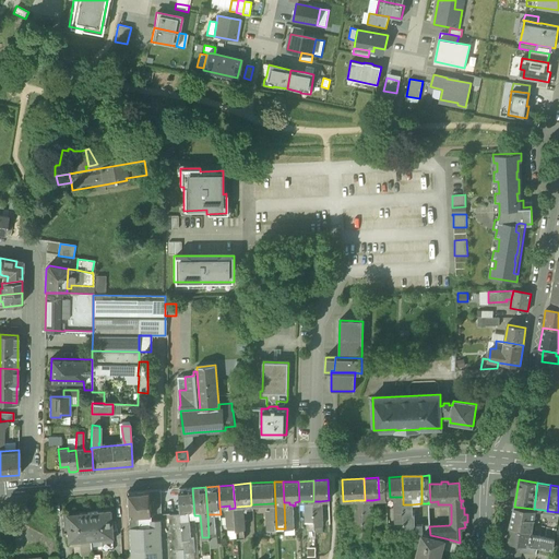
[(189,516),(194,515),(192,488),(179,489),(181,514),(182,524),(183,539),(191,538),(191,537),(189,516)]
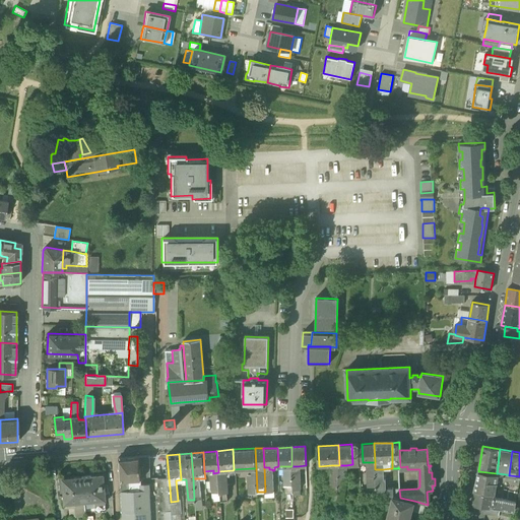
[(119,472),(121,519),(151,519),(150,478),(150,473),(149,456),(117,459),(118,472),(119,472)]
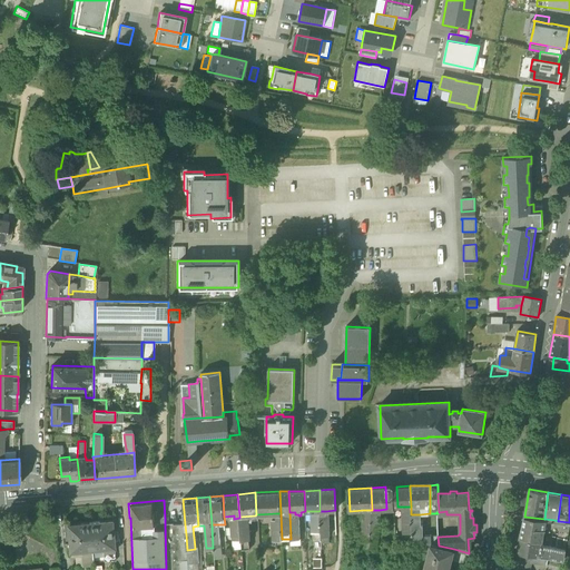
[(411,514),(411,507),(403,507),(404,532),(412,532),(411,514)]
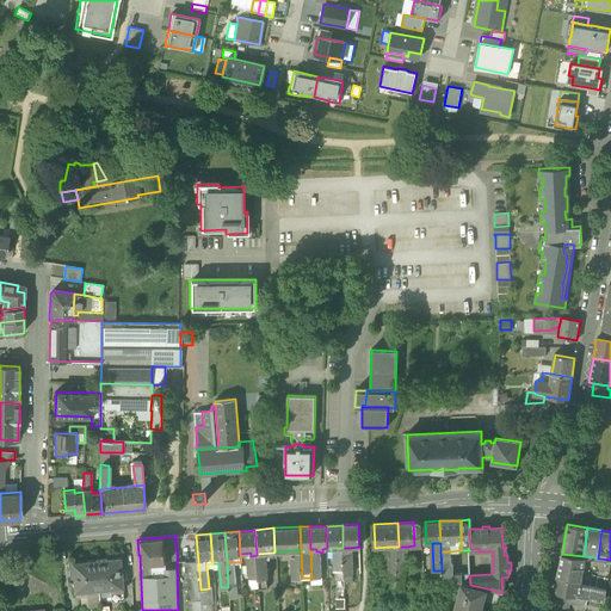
[(389,576),(396,578),(399,547),(389,547),(388,576),(389,576)]
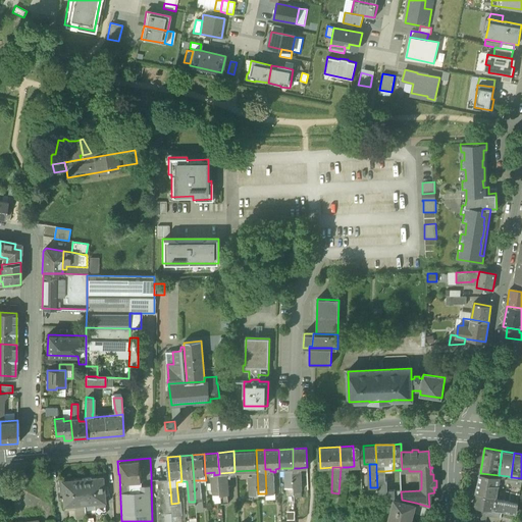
[(348,467),(341,467),(338,493),(347,493),(348,467)]
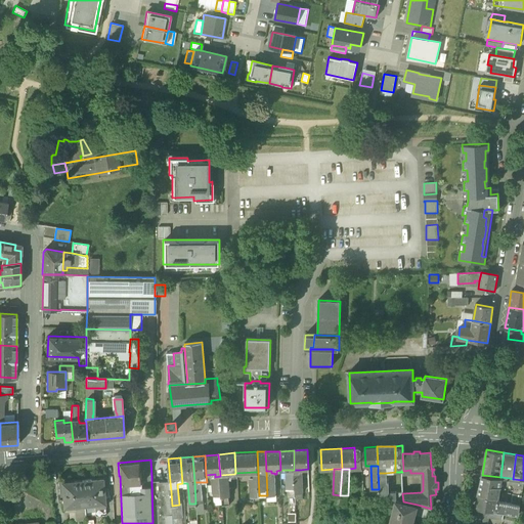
[(287,488),(295,488),(294,470),(286,470),(287,488)]
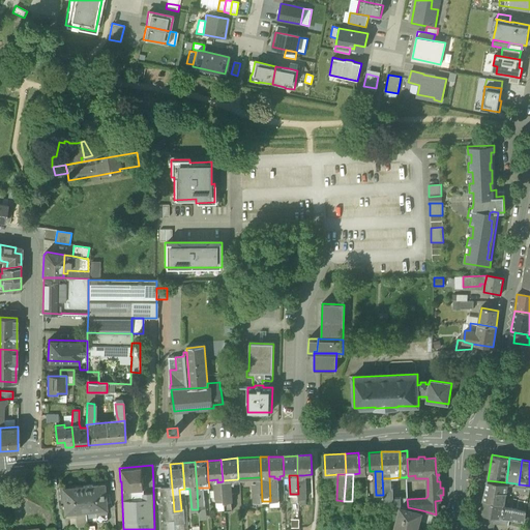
[(297,475),(298,494),(298,499),(305,498),(305,477),(303,477),(303,475),(297,475)]
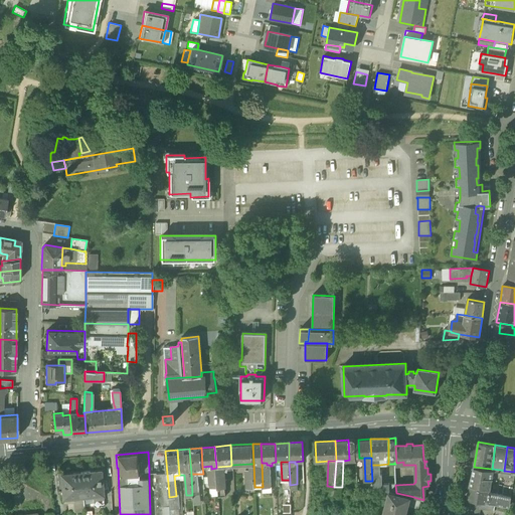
[(271,486),(270,466),(270,465),(267,465),(267,463),(262,463),(263,487),(271,486)]
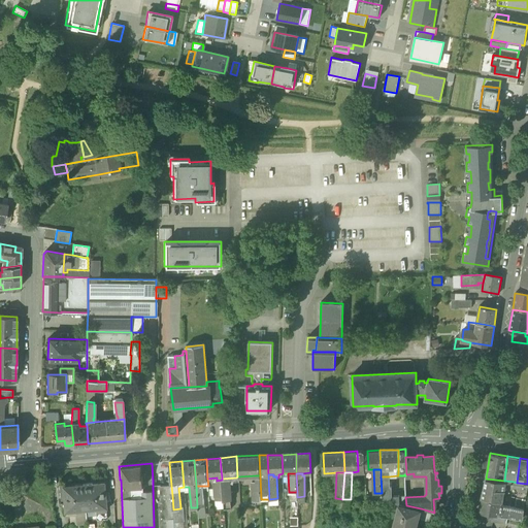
[(261,499),(260,475),(256,475),(256,480),(252,481),(253,502),(261,501),(261,499)]
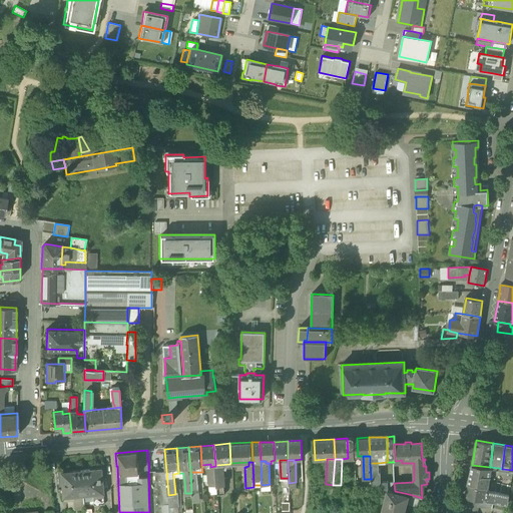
[(379,473),(378,463),(370,463),(371,479),(371,485),(388,489),(388,481),(380,482),(380,473),(379,473)]
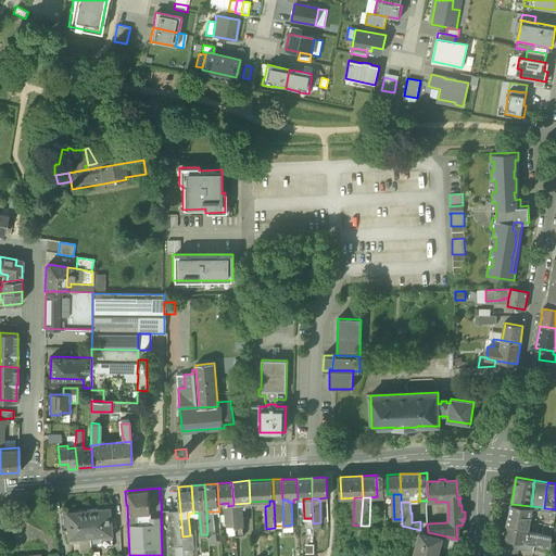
[(249,507),(249,503),(234,504),(234,505),(235,527),(236,536),(243,535),(243,526),(244,526),(242,507),(249,507)]
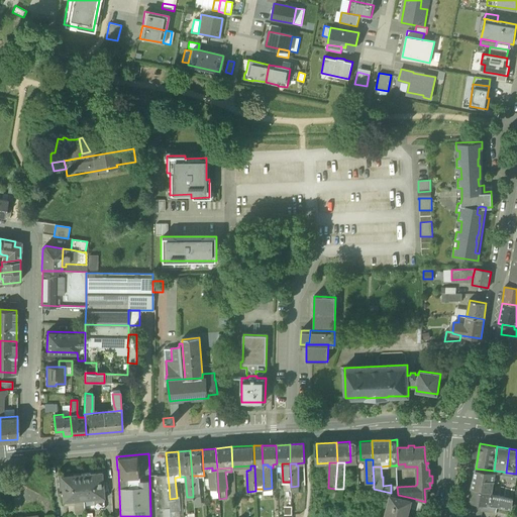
[(476,469),(472,485),(493,488),(494,480),(495,471),(494,471),(476,469)]
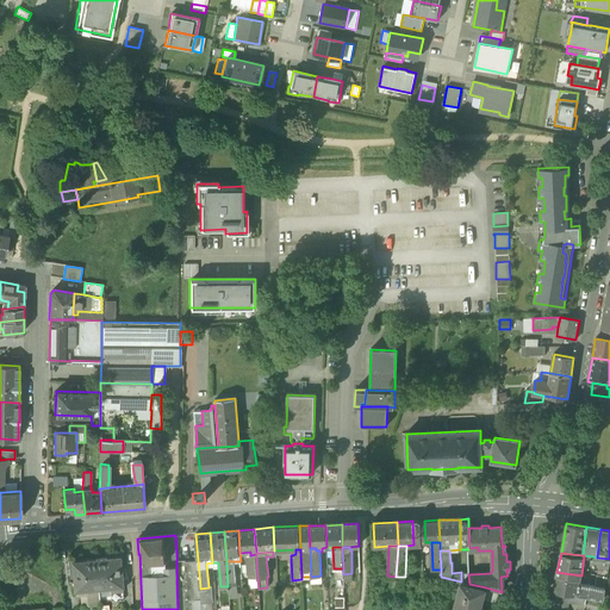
[(257,578),(256,554),(250,555),(249,555),(248,555),(247,555),(247,556),(248,578),(257,578)]
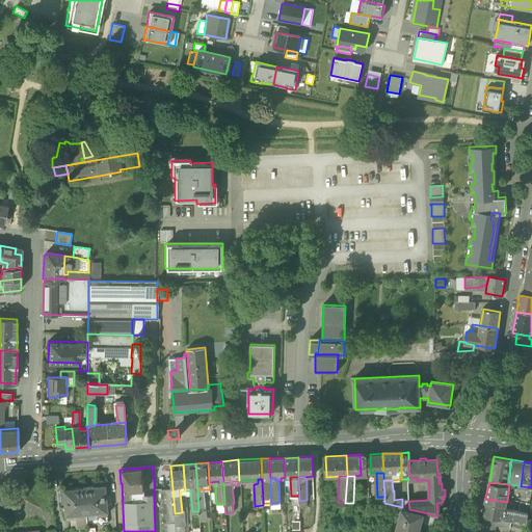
[(83,487),(85,513),(96,512),(96,514),(106,514),(107,514),(106,508),(105,500),(108,500),(106,484),(92,485),(92,486),(83,487)]
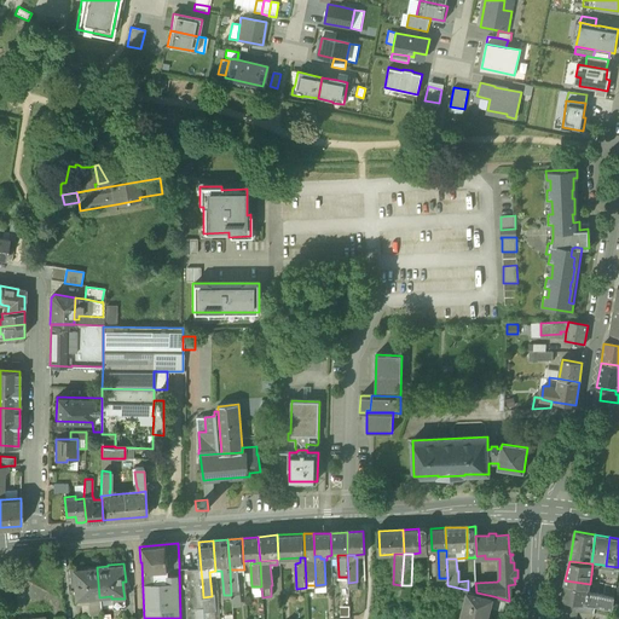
[(591,574),(599,576),(601,573),(602,565),(593,563),(591,574)]
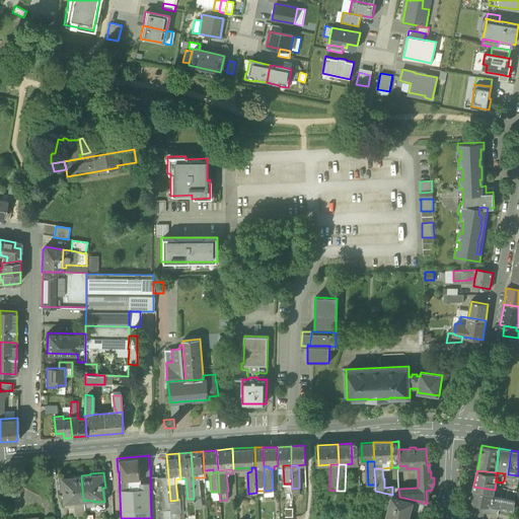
[(509,483),(518,484),(518,475),(509,474),(508,479),(509,483)]
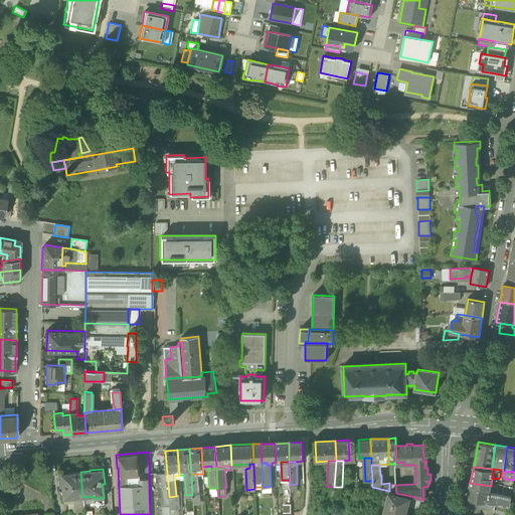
[(72,498),(82,497),(80,472),(70,473),(70,472),(57,473),(57,476),(55,476),(56,485),(58,485),(58,488),(61,488),(62,501),(67,500),(73,500),(72,498)]
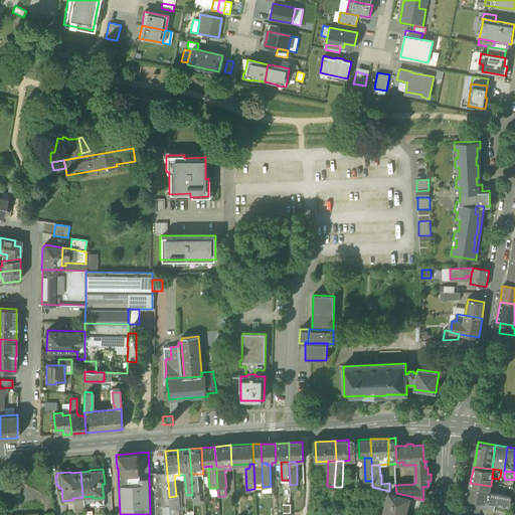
[(150,514),(161,514),(159,483),(168,483),(167,474),(156,474),(149,474),(150,514)]
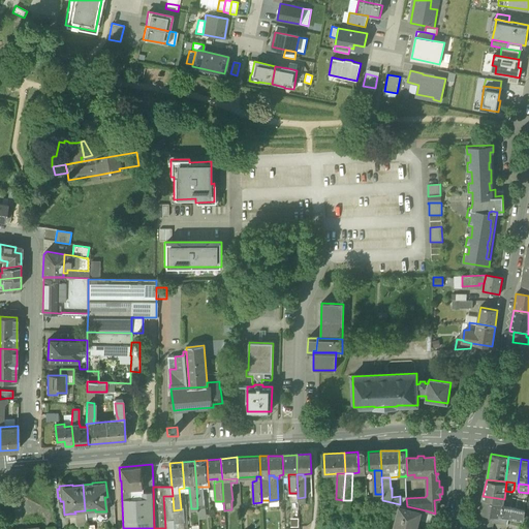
[(200,488),(200,487),(196,487),(197,508),(205,507),(204,489),(201,489),(200,488)]
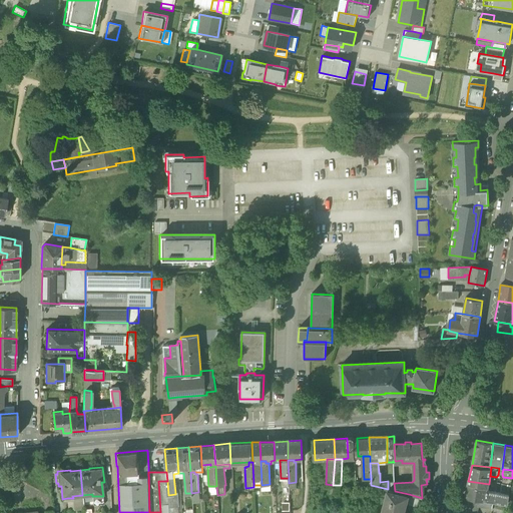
[(160,512),(169,512),(168,495),(167,481),(158,481),(160,512)]
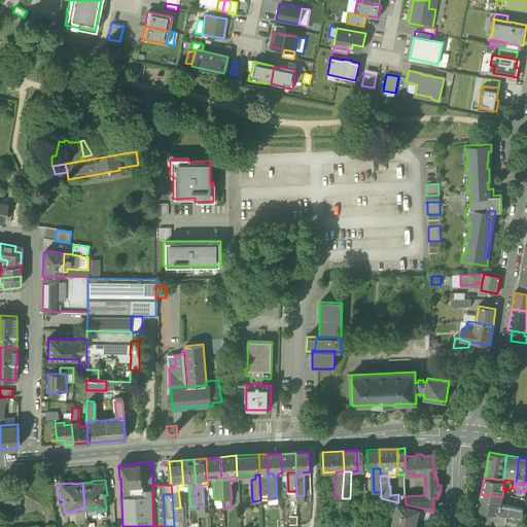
[(492,512),(498,513),(499,503),(500,499),(481,496),(478,510),(492,512)]
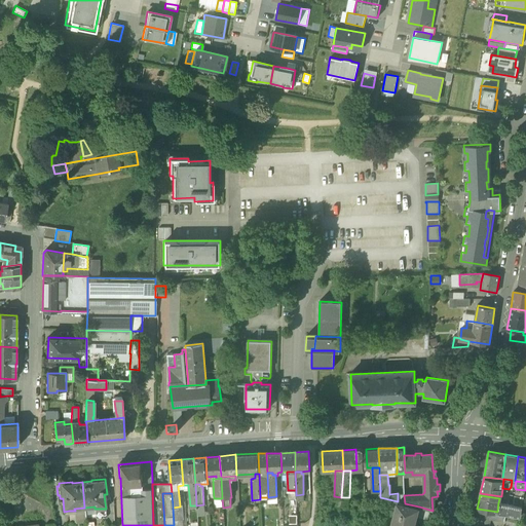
[(349,497),(341,497),(340,513),(348,514),(349,497)]
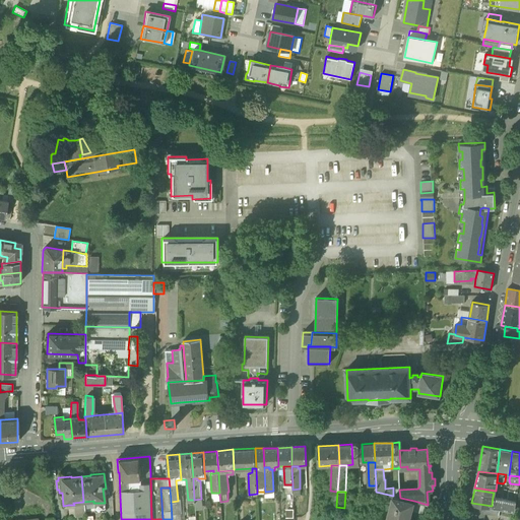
[(106,517),(106,519),(113,519),(112,496),(104,497),(105,503),(104,503),(105,511),(101,511),(102,512),(104,514),(105,515),(106,517)]
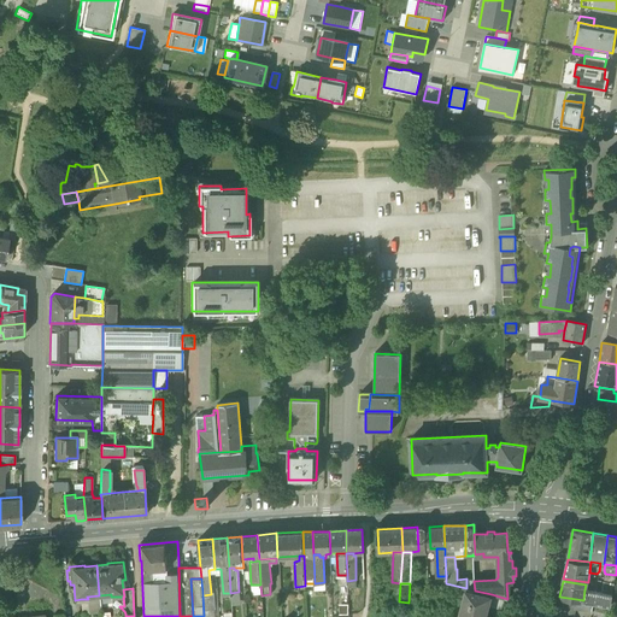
[(485,616),(488,605),(491,595),(492,594),(475,591),(466,588),(458,616),(485,616)]
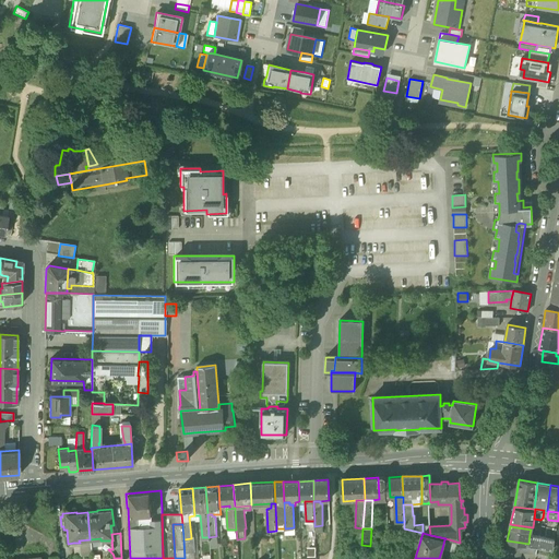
[(548,537),(530,534),(528,544),(552,548),(555,538),(548,537)]
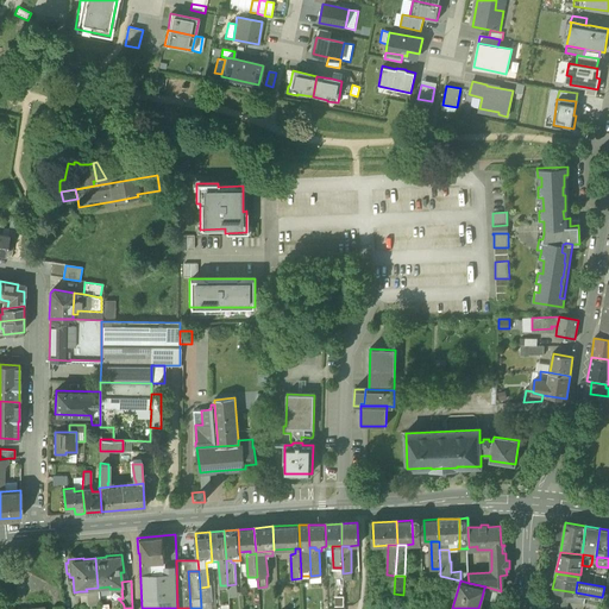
[(212,585),(208,585),(208,586),(200,588),(201,608),(212,608),(212,602),(213,602),(212,585)]
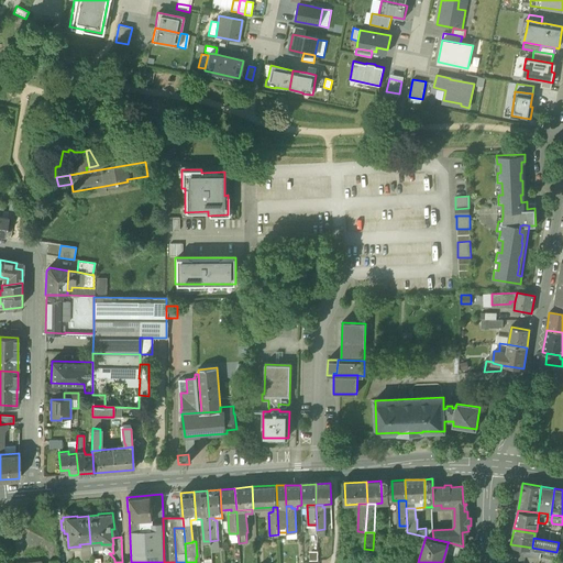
[(463,547),(448,543),(445,552),(461,555),(463,547)]
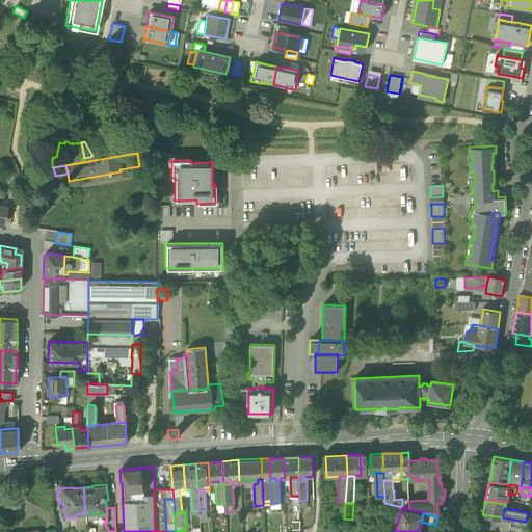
[(97,524),(103,523),(107,523),(106,514),(96,514),(97,524)]
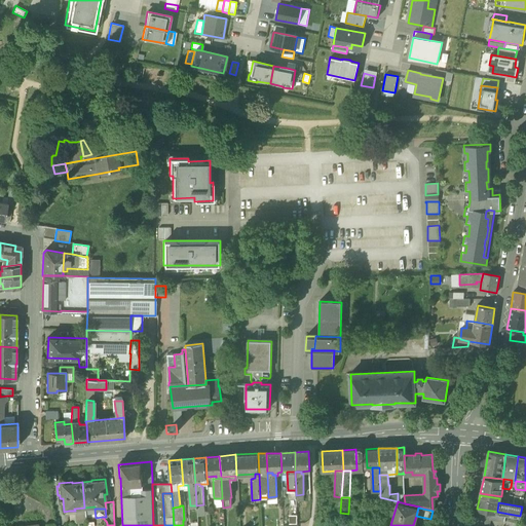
[(477,509),(475,516),(489,520),(491,511),(477,509)]
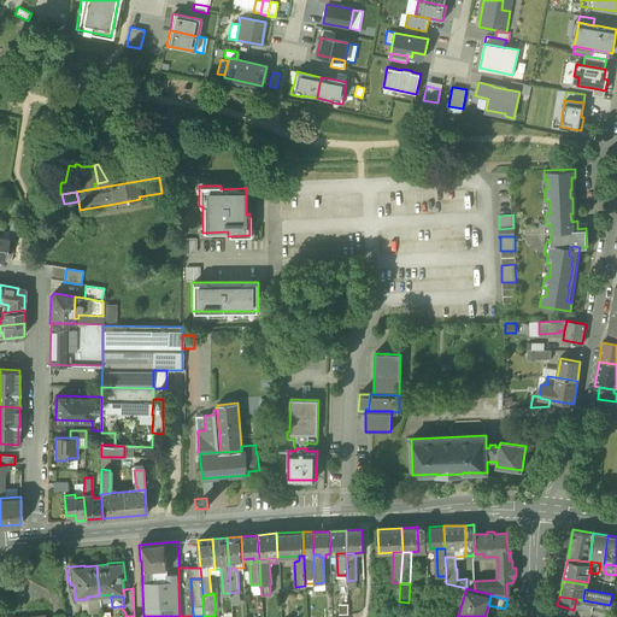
[(557,605),(556,613),(569,616),(573,616),(574,610),(557,605)]
